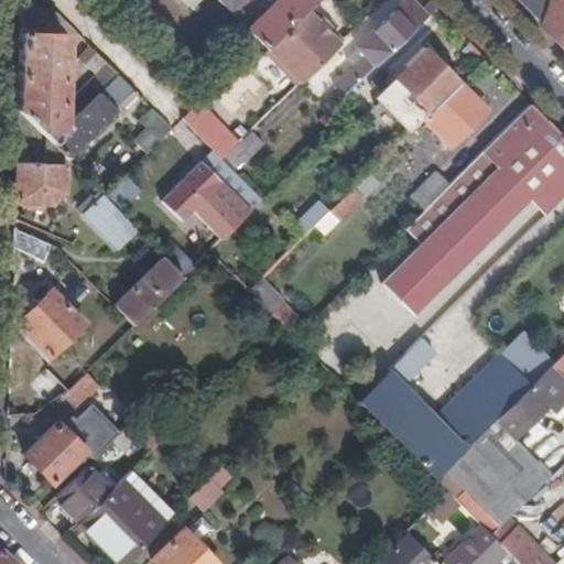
[(51,9),(42,0),(21,0),(21,42),(18,112),(50,144),(66,128),(60,121),(63,38),(43,17),(51,9)]
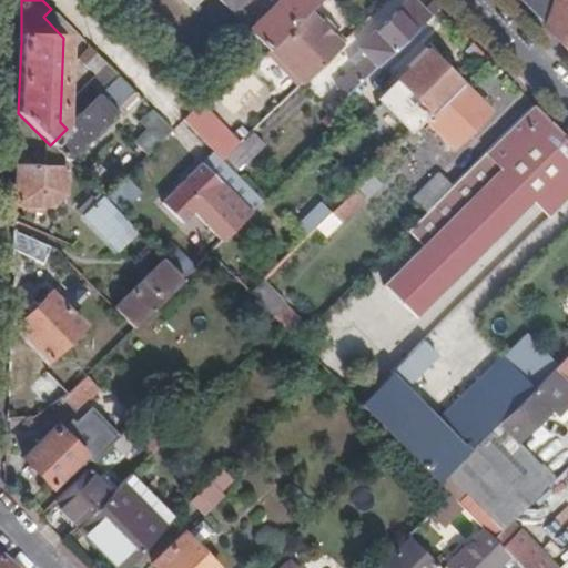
[(217,0),(263,46),(270,52),(311,12),(322,0),(284,0),(257,27),(239,7),(244,0),(217,0)]
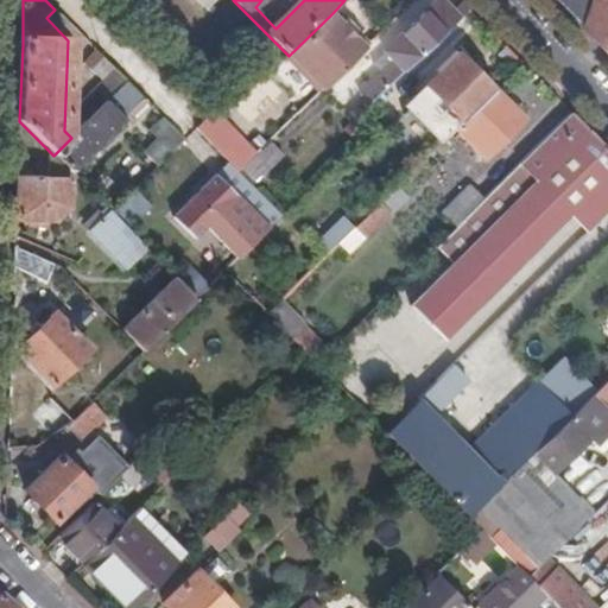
[(469,10),(462,2),(453,12),(441,0),(439,0),(387,52),(397,63),(363,97),(372,107),(398,81),(469,10)]
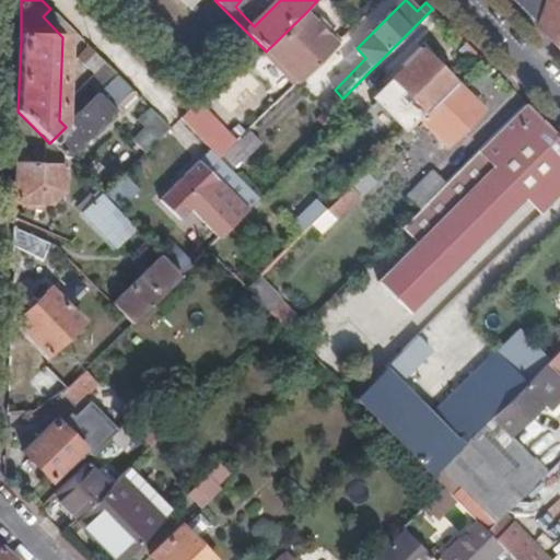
[(512,0),(538,26),(548,0),(512,0)]
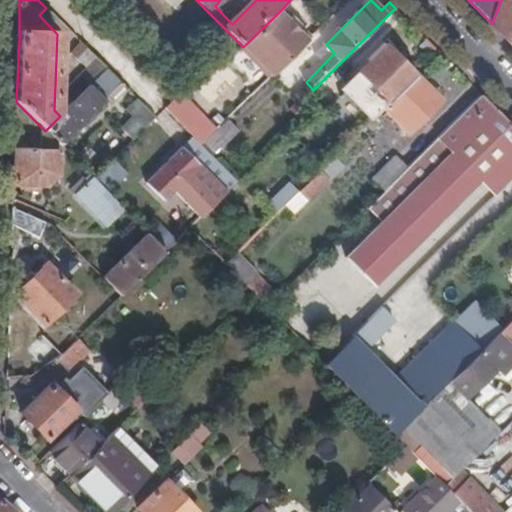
[(511,0),(501,0),(492,24),(511,43),(511,0)]
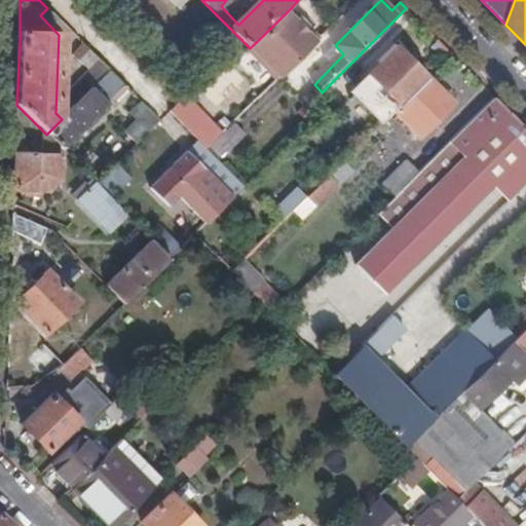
[(297,21),(288,11),(250,48),(279,80),(318,43),(309,33),(297,21)]
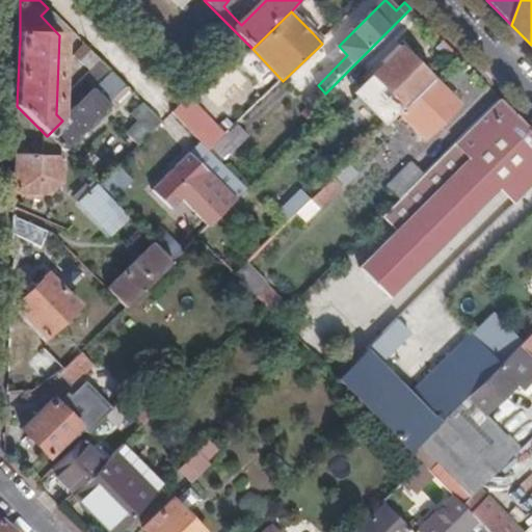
[(300,21),(313,33),(317,29),(306,17),(300,21)]
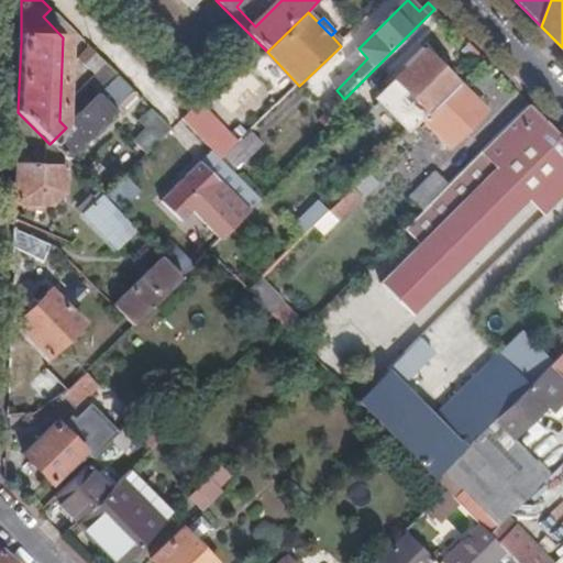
[(457,85),(459,84),(423,48),(395,78),(429,113),(457,85)]
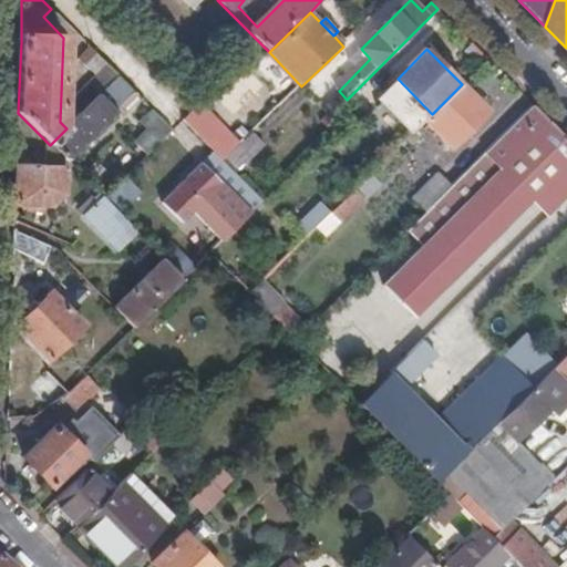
[(107,88),(119,76),(91,50),(79,61),(95,79),(70,103),(81,114),(99,96),(107,88)]
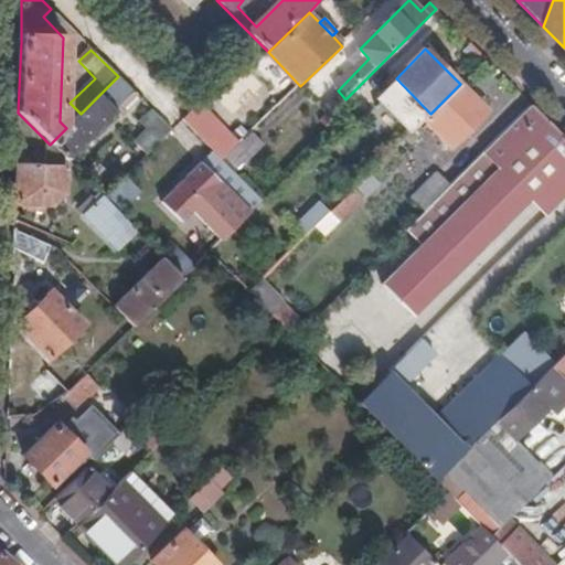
[(277,88),(288,80),(263,52),(253,61),(277,88)]
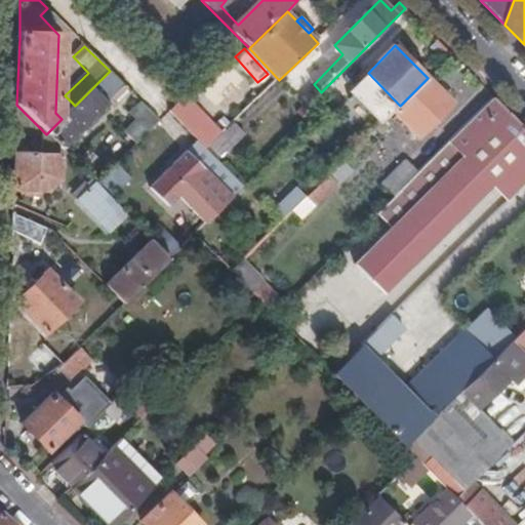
[(344,70),(321,92),(308,106),(318,116),(354,80),(344,70)]
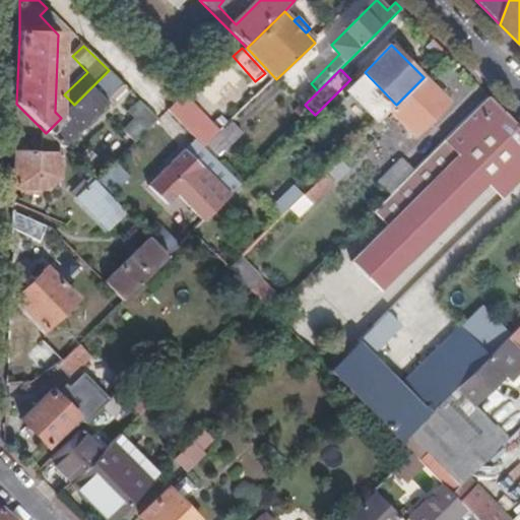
[(126,88),(109,70),(99,80),(112,94),(117,99),(126,88)]
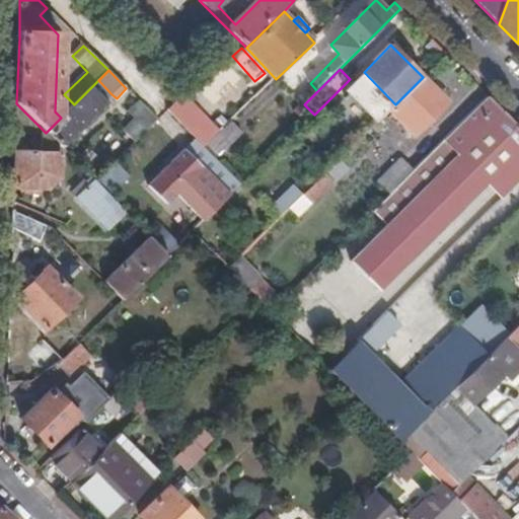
[(448,103),(422,78),(395,104),(390,109),(416,136),(448,103)]
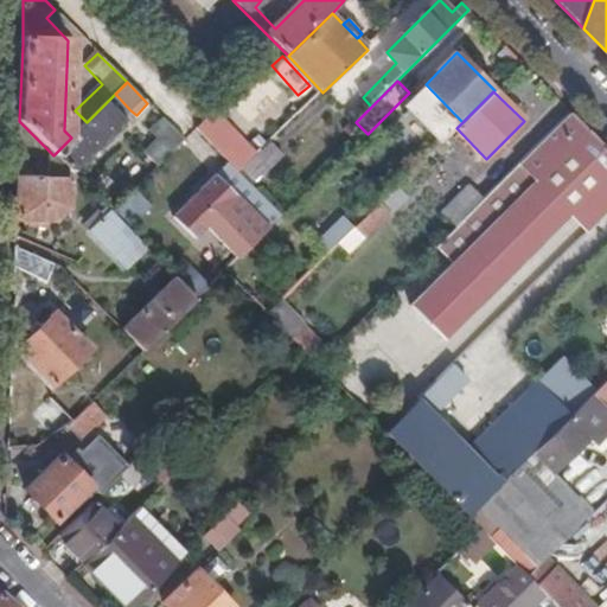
[(131,110),(115,94),(106,103),(121,119),(131,110)]
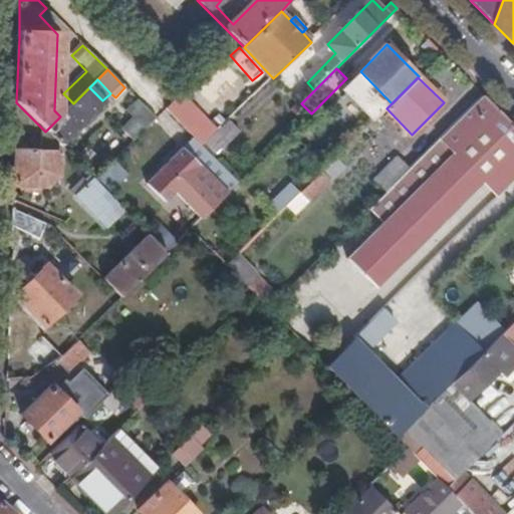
[(73,103),(60,116),(45,132),(57,144),(61,148),(105,103),(102,100),(89,87),(73,103)]
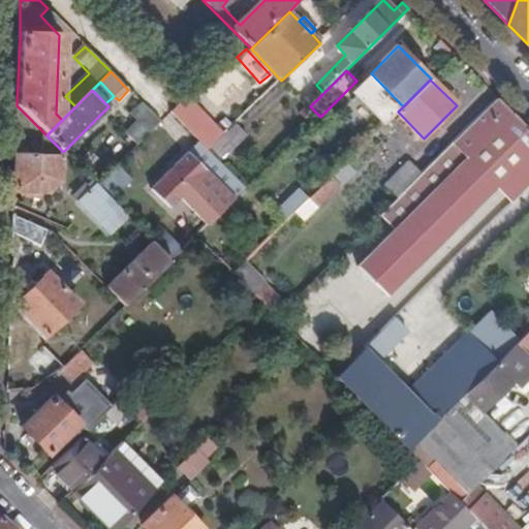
[(169,109),(206,147),(223,130),(186,92),(169,109)]
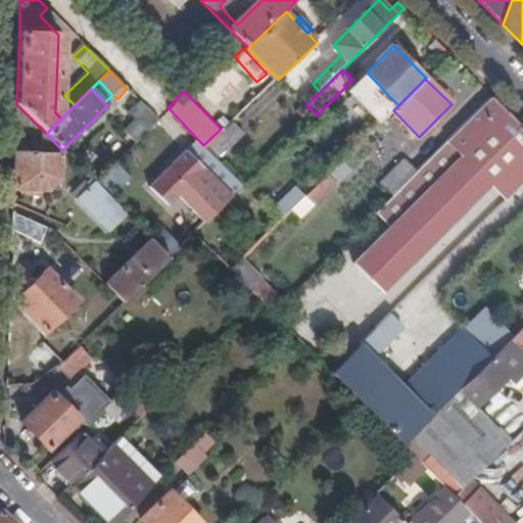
[(522,129),(492,98),(417,173),(394,196),(365,225),(379,240),(344,276),(372,303),(491,185),(507,200),(522,184),(522,129)]
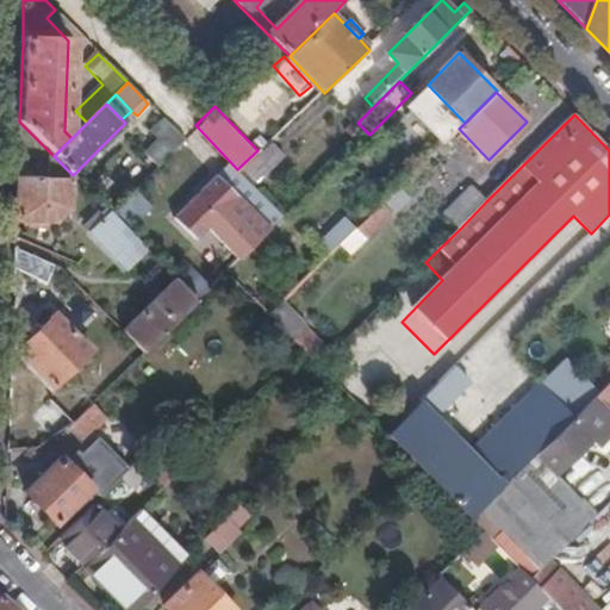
[(54,156),(19,122),(17,206),(16,226),(44,228),(45,221),(66,222),(68,170),(54,156)]
